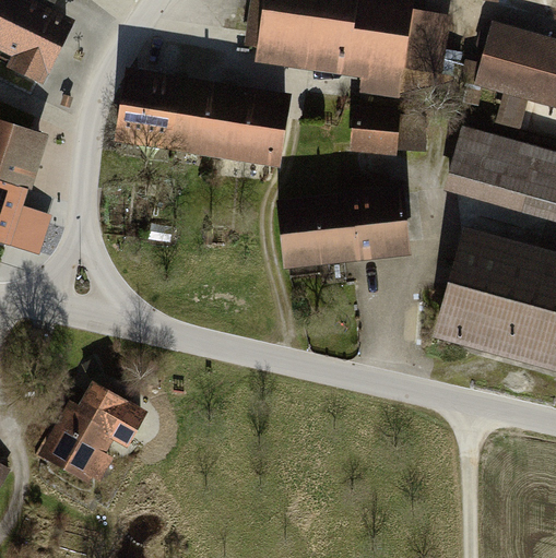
[(3,69),(42,86),(72,21),(49,10),(55,0),(0,0),(0,52),(9,57),(3,69)]
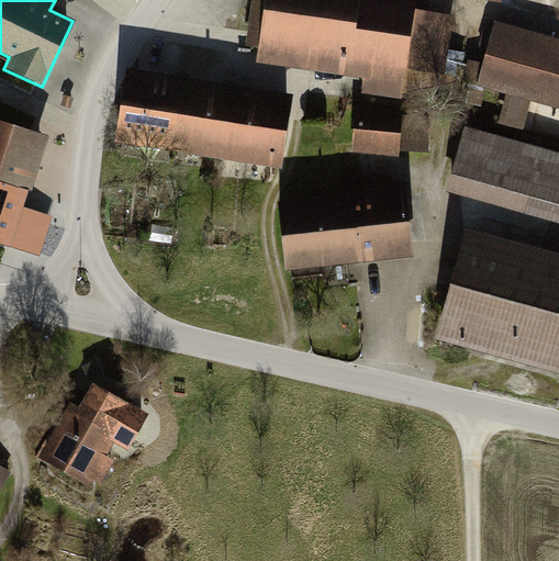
[(414,10),(416,0),(265,0),(255,62),(365,79),(361,93),(403,100),(409,69),(445,76),(454,17),(414,10)]
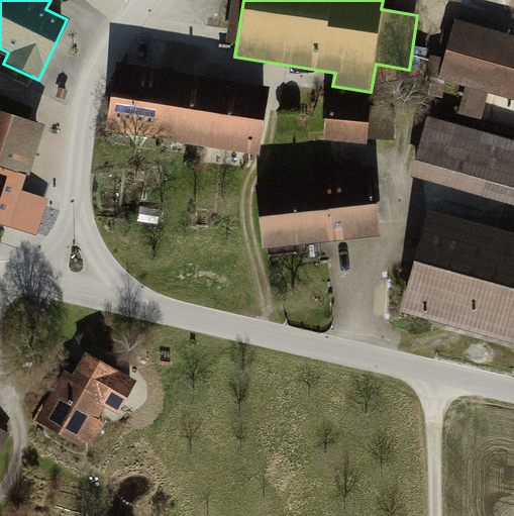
[(513,36),(455,20),(445,57),(431,54),(425,76),(464,87),(456,111),(489,121),(496,96),(513,101),(513,36)]
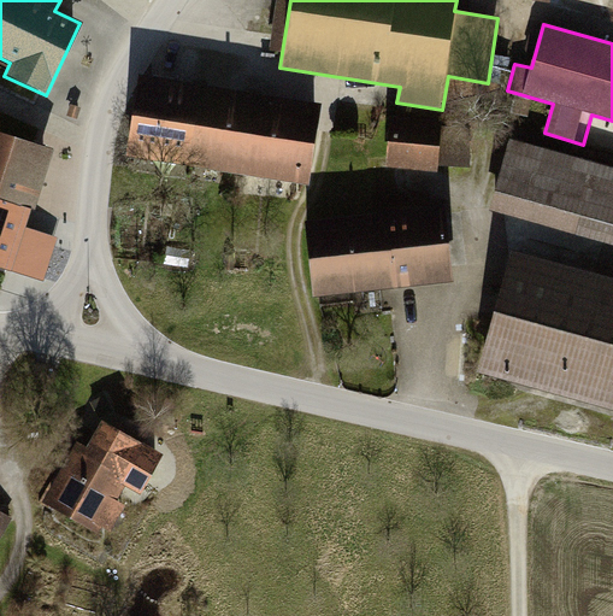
[(318,101),(140,74),(127,154),(305,182),(318,101)]
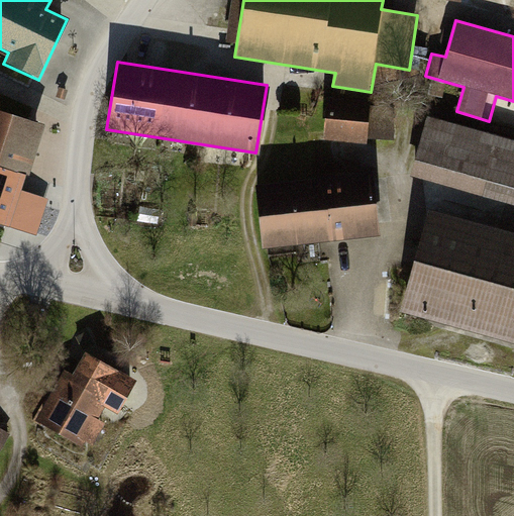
[(392,103),(329,97),(325,141),(367,144),(367,137),(389,138),(392,103)]
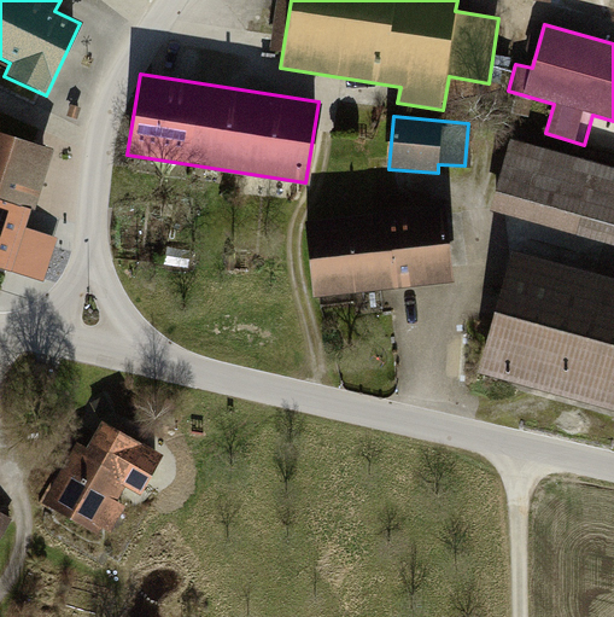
[(0,268),(41,283),(54,244),(35,238),(44,213),(34,210),(54,150),(0,132),(0,268)]
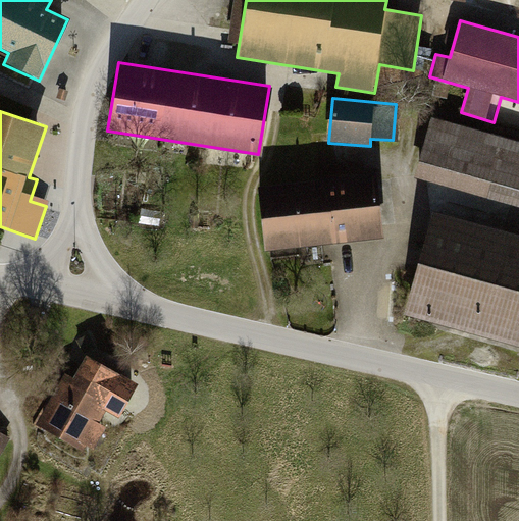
[(518,140),(431,116),(414,179),(518,207),(518,140)]
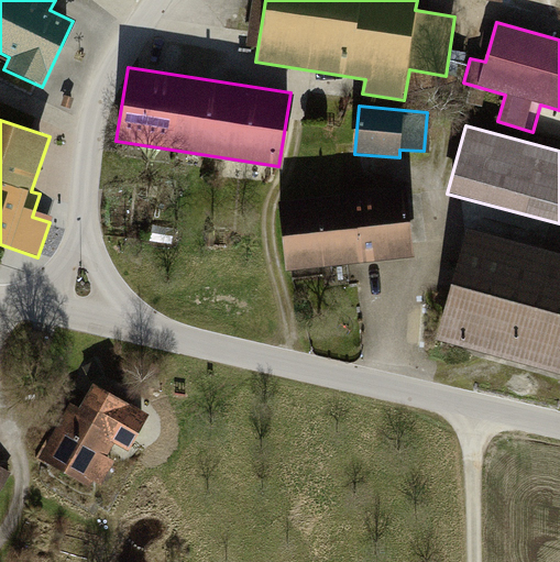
[(277,199),(285,270),(415,256),(407,186),(277,199)]
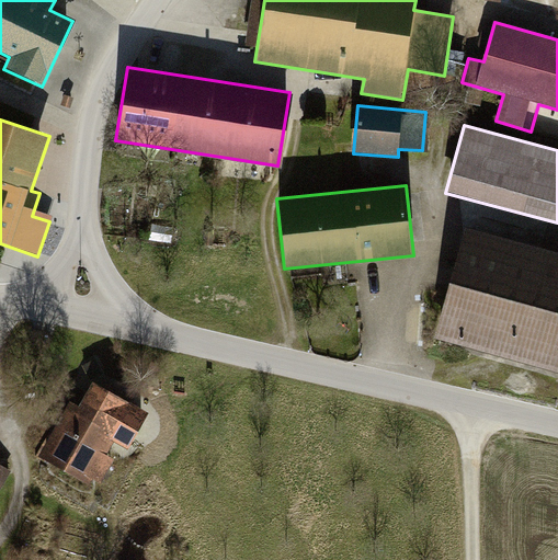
[(557,251),(463,227),(434,335),(557,367),(557,251)]
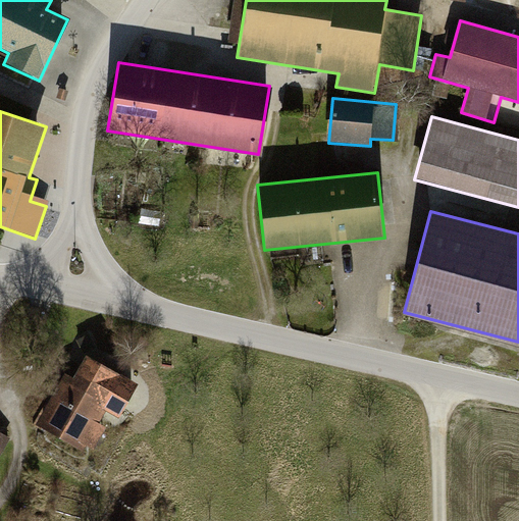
[(64,373),(37,424),(93,453),(119,403),(114,400),(126,376),(91,358),(79,381),(64,373)]
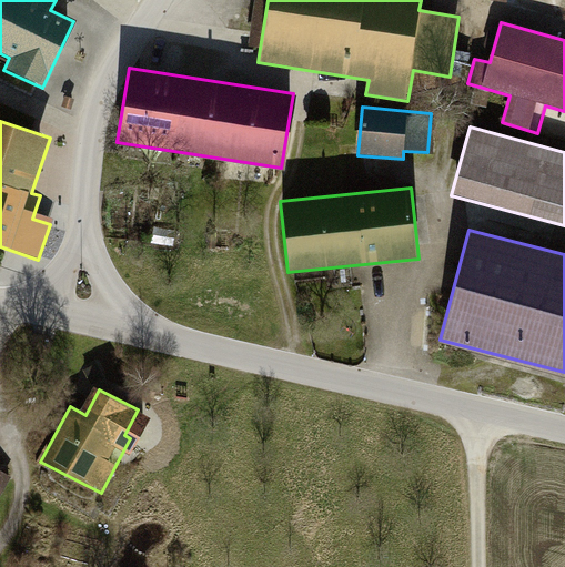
[(0,494),(11,474),(0,468),(0,494)]
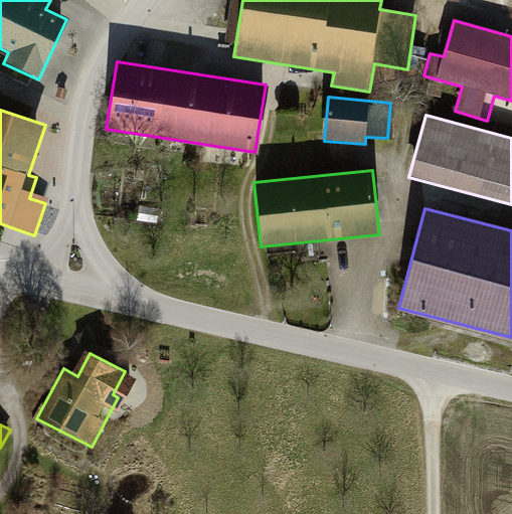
All buildings are outlined.
